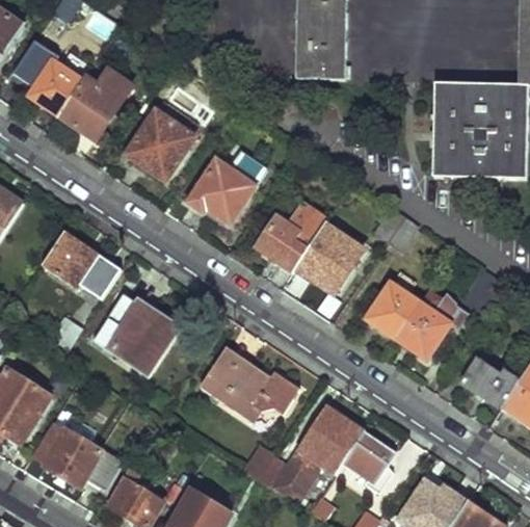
[(57,0),(52,9),(64,19),(77,0),(57,0)]
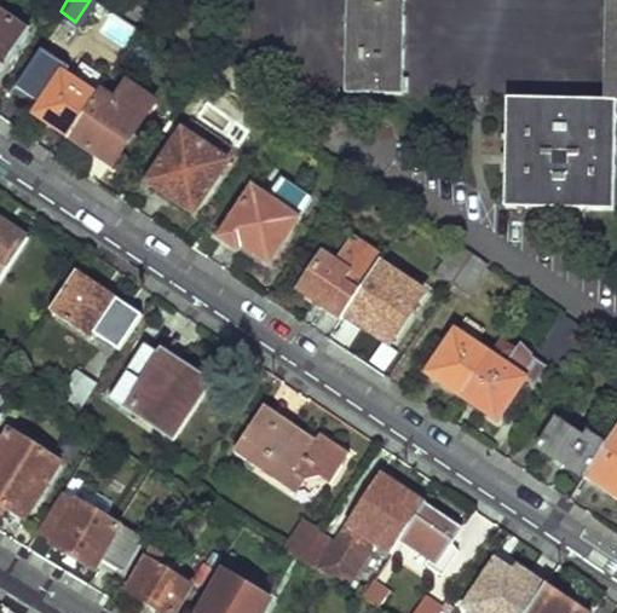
[(341,0),(340,88),(341,91),(399,93),(401,0),(341,0)]
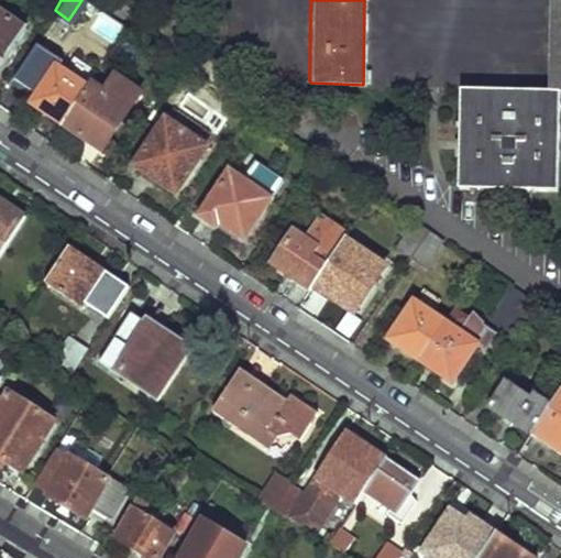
[(552,0),(552,90),(461,88),(458,188),(554,192),(559,90),(560,90),(560,0),(552,0)]
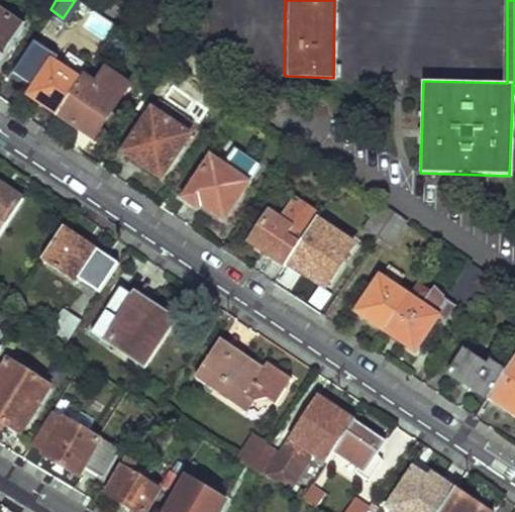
[(0,56),(23,22),(0,6),(0,56)]
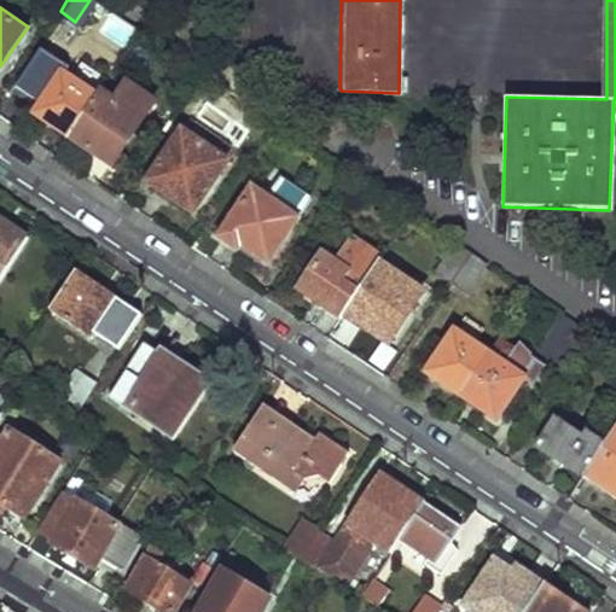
[(58,66),(32,105),(67,129),(94,89),(58,66)]
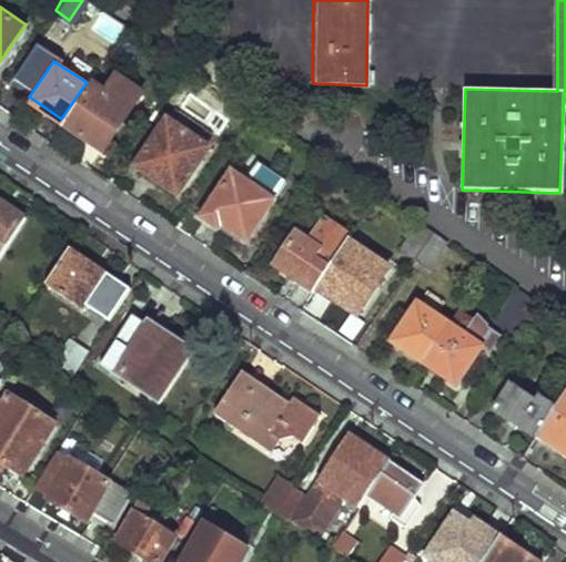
[(87,82),(61,119),(100,145),(140,85),(113,69),(102,84),(90,77),(87,82)]
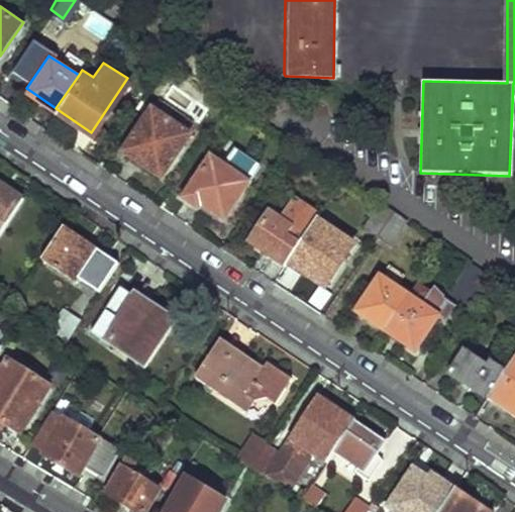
[(151,102),(121,146),(138,158),(140,154),(161,168),(188,127),(151,102)]
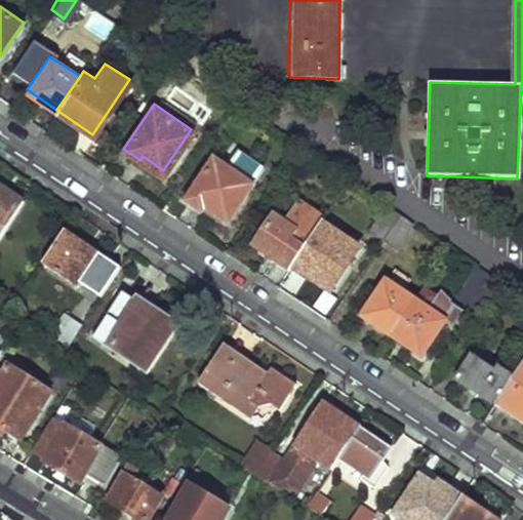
[(262,163),(236,146),(225,163),(212,154),(184,196),(198,206),(202,200),(226,217),(262,163)]
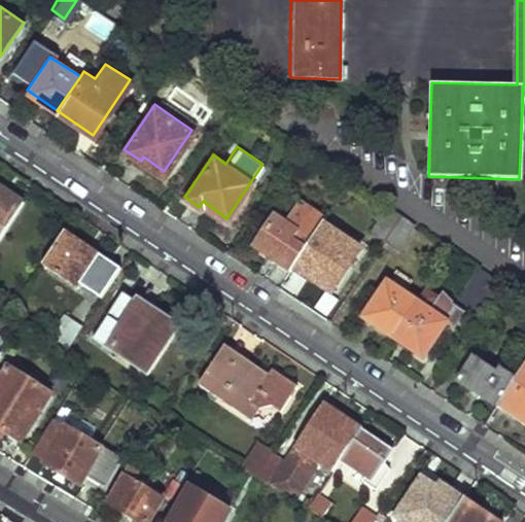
[(0,235),(25,197),(0,181),(0,235)]
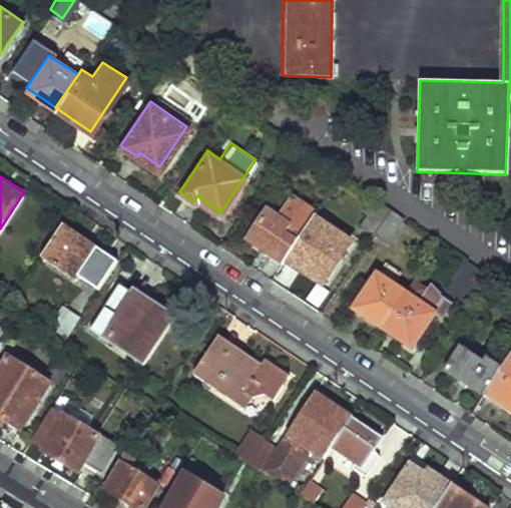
[(266,205),(244,234),(281,259),(284,255),(296,236),(311,213),(314,209),(290,193),(277,212),(266,205)]
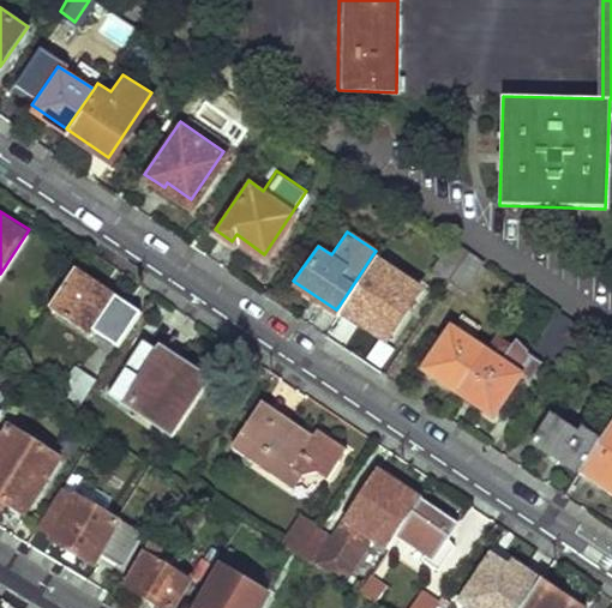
[(449,234),(429,266),(444,277),(466,245),(449,234)]
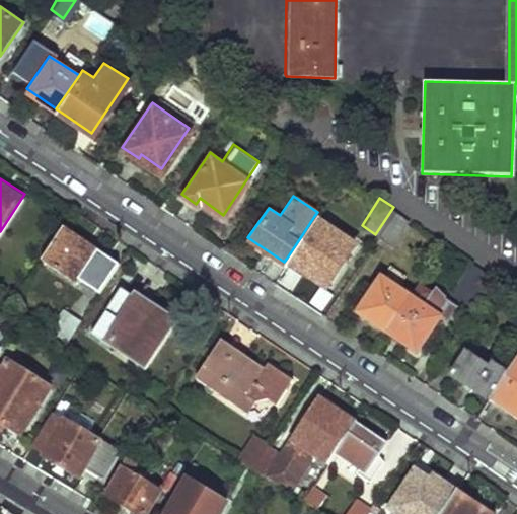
[(393,207),(375,234),(387,243),(407,215),(393,207)]
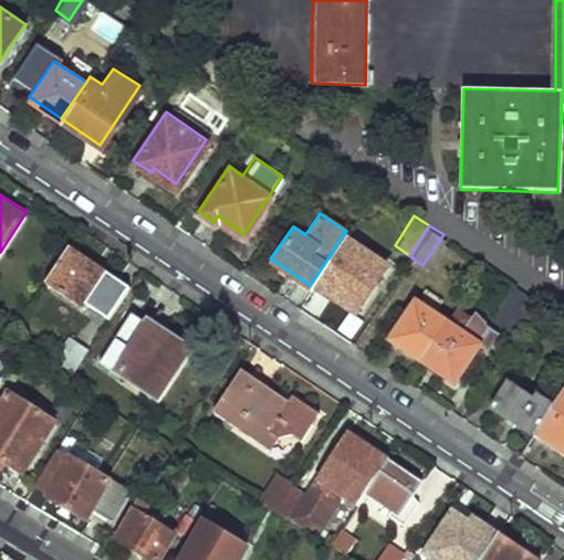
[(326,261),(313,281),(353,308),(383,262),(343,235),(326,261)]
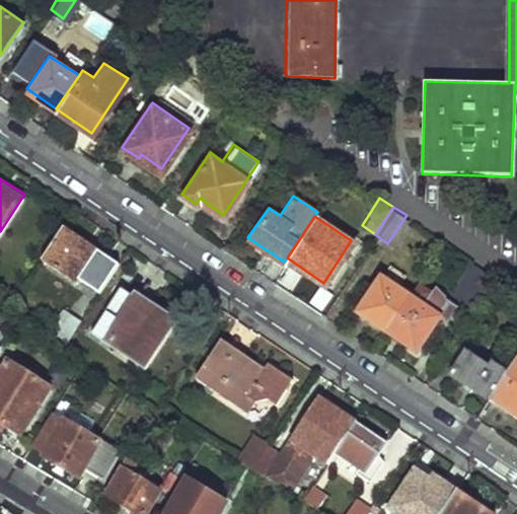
[(44,258),(77,279),(97,247),(65,227),(44,258)]
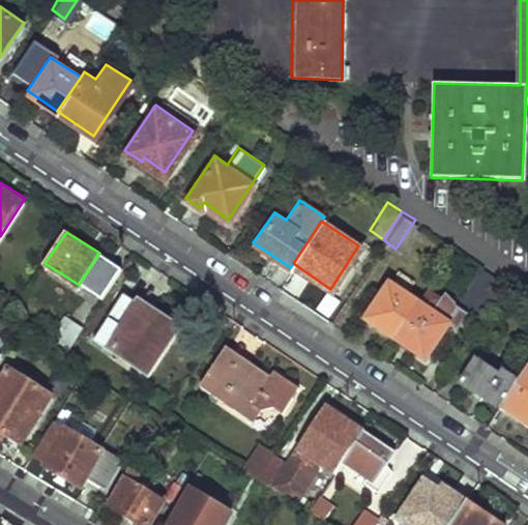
[(480,263),(461,291),(486,307),(504,280),(480,263)]
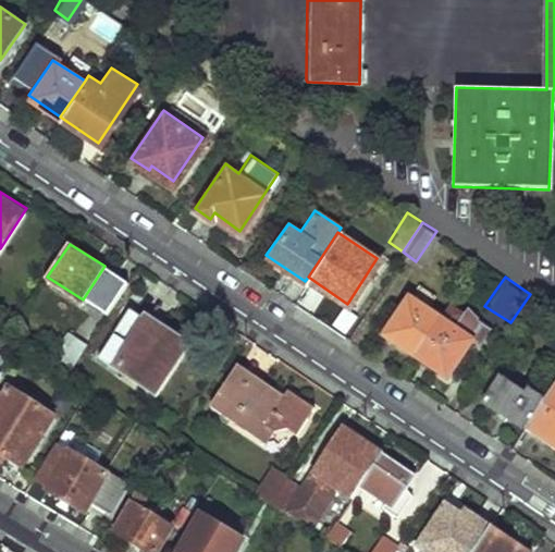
[(405,296),(380,331),(412,353),(436,317),(405,296)]
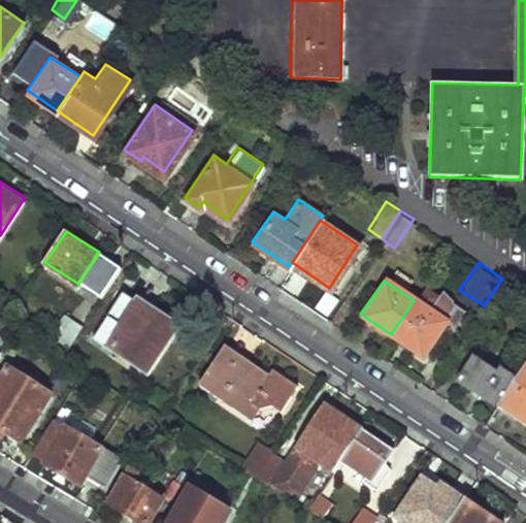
[(90,342),(141,376),(174,325),(123,291),(90,342)]
